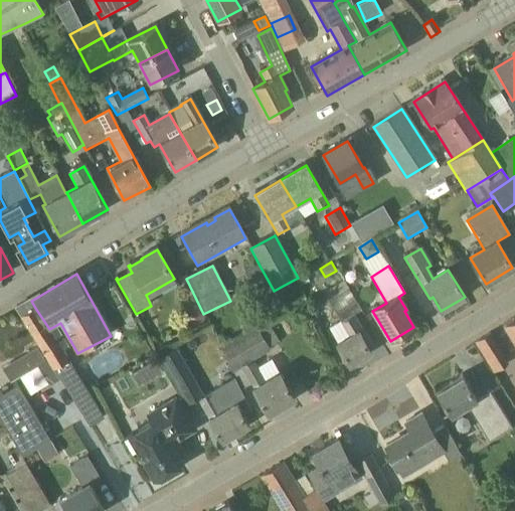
[(347,291),(328,302),(349,337),(337,344),(350,365),(371,353),(362,338),(366,336),(354,315),(361,312),(347,291)]
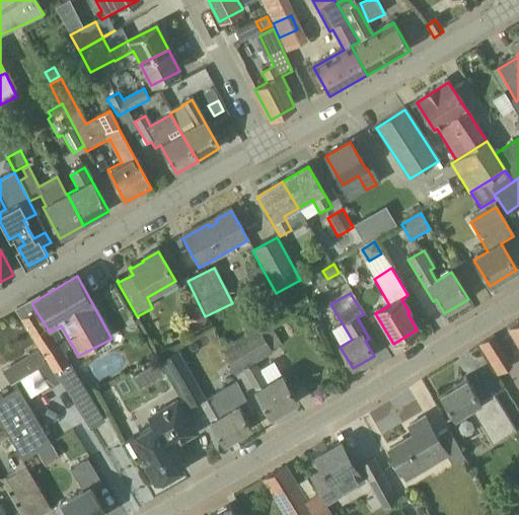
[(49,363),(55,372),(69,363),(50,332),(35,310),(21,318),(49,363)]
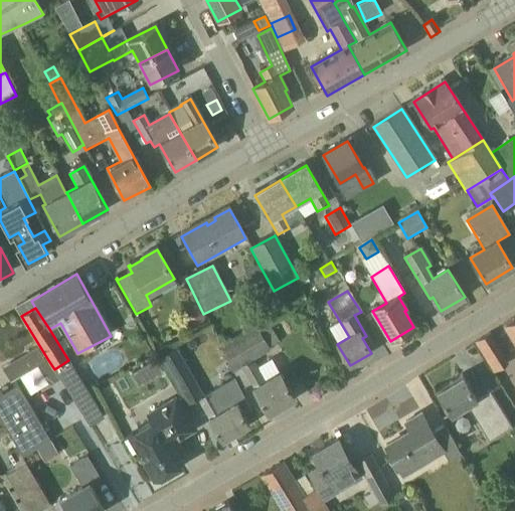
[(205,318),(193,311),(186,323),(198,330),(205,318)]
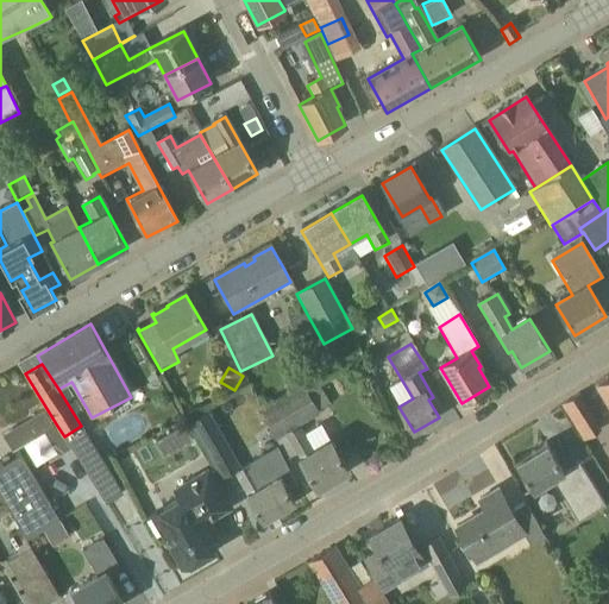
[(608,378),(597,385),(608,404),(608,378)]
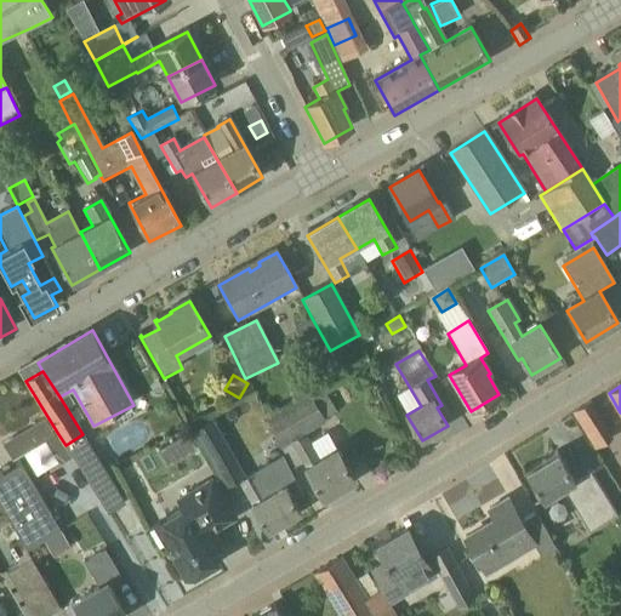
[(286,465),(291,472),(302,465),(324,500),(355,480),(336,450),(319,461),(305,437),(326,423),(325,421),(335,415),(323,393),(312,399),(309,393),(265,420),(277,445),(284,458),(286,465)]
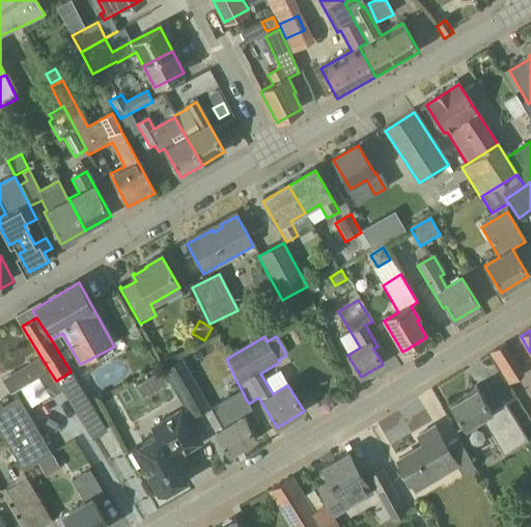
[(511,360),(503,347),(491,354),(499,367),(511,360)]
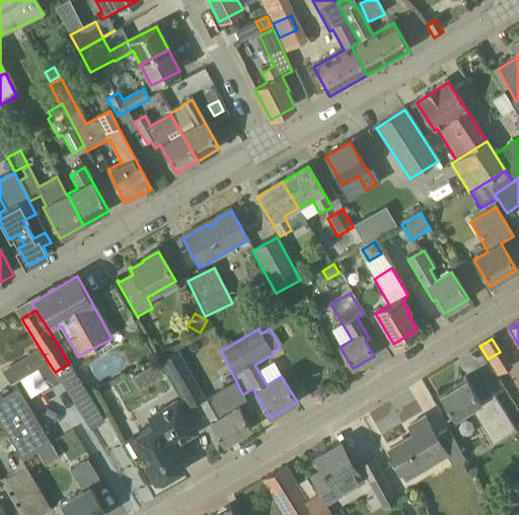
[(34,374),(38,371),(38,370),(46,365),(45,364),(38,352),(29,357),(25,359),(34,374)]
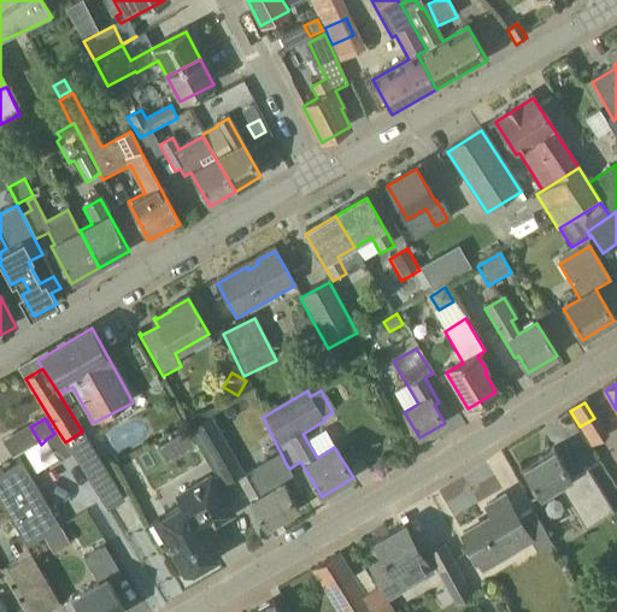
[(45,440),(45,441),(59,464),(74,455),(65,442),(58,431),(54,434),(45,440)]
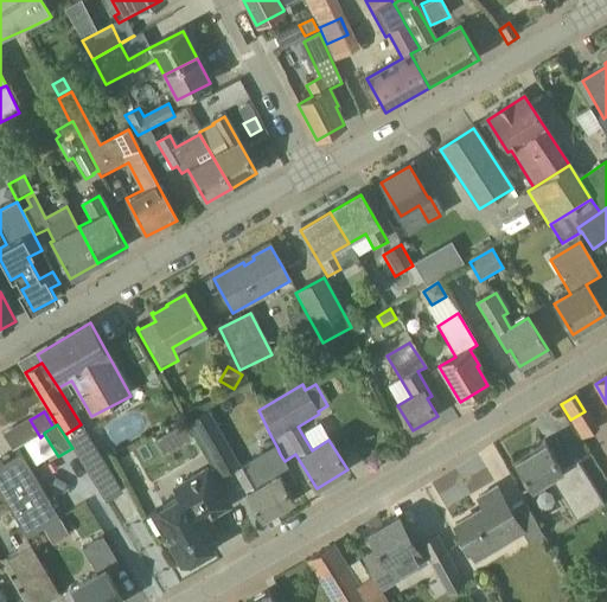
[(213,424),(197,434),(216,467),(232,458),(213,424)]
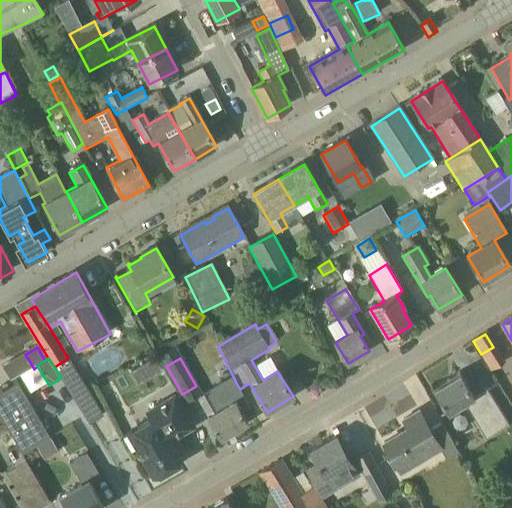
[(157,361),(144,368),(149,377),(162,371),(157,361)]
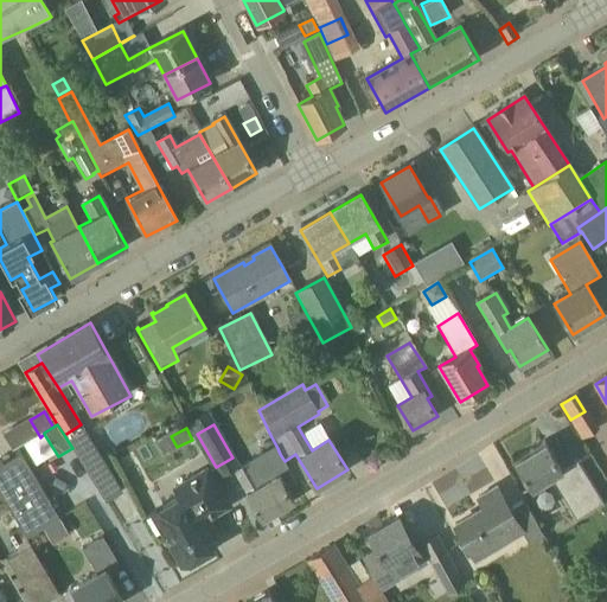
[(577,461),(562,472),(544,444),(515,462),(532,491),(551,479),(579,520),(606,504),(577,461)]
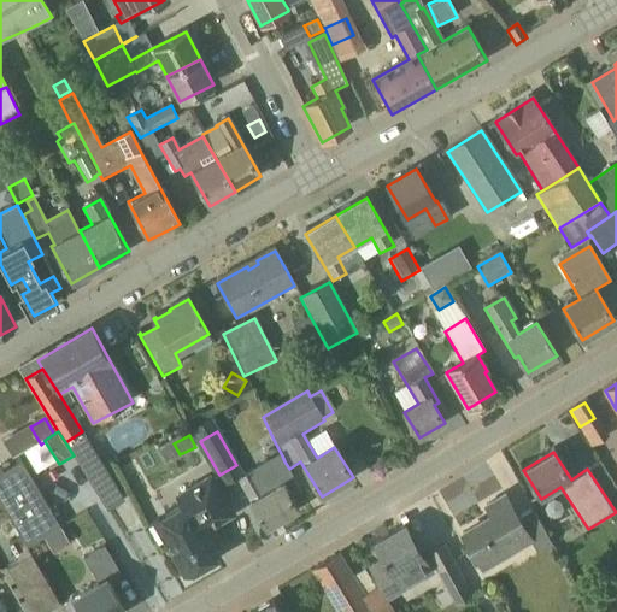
[(252,472),(239,480),(266,529),(298,511),(291,498),(300,493),(285,462),(282,455),(253,472),(252,472)]
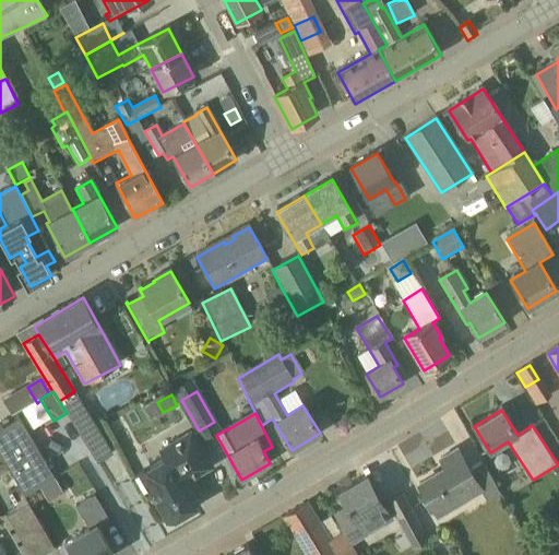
[(24,496),(38,487),(54,479),(18,420),(0,429),(0,456),(20,488),(24,496)]
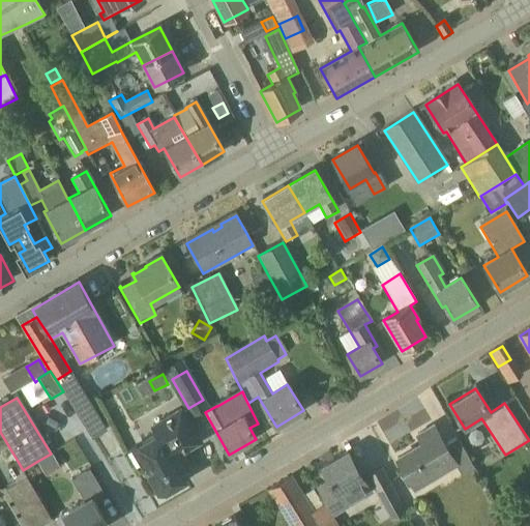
[(89,403),(75,411),(91,438),(105,429),(89,403)]
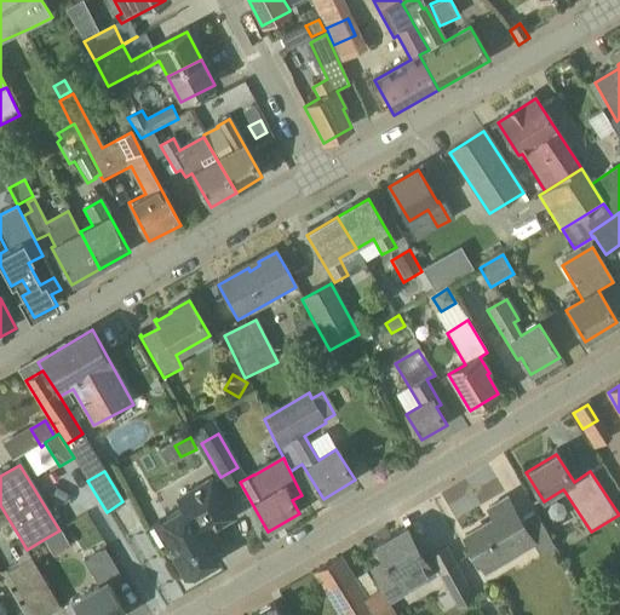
[(184,510),(155,526),(185,579),(199,572),(204,574),(212,569),(212,564),(216,562),(205,542),(211,539),(212,542),(216,541),(214,540),(213,540),(208,533),(233,519),(212,482),(179,501),(184,510)]
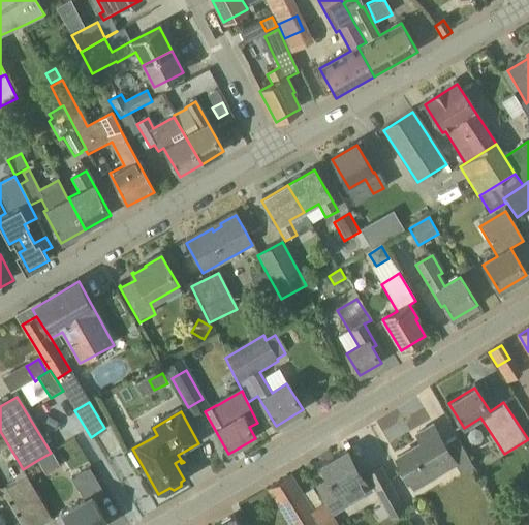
[(456,440),(445,446),(433,427),(417,436),(423,445),(397,461),(414,491),(457,465),(462,475),(473,468),(456,440)]
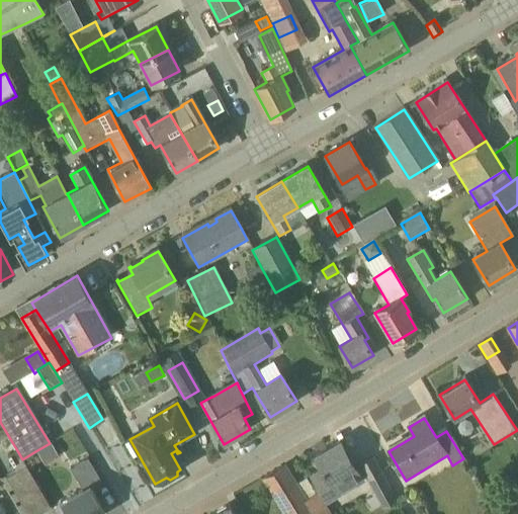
[(339,442),(315,456),(323,470),(311,478),(326,503),(327,502),(326,500),(336,494),(337,496),(362,482),(339,442)]
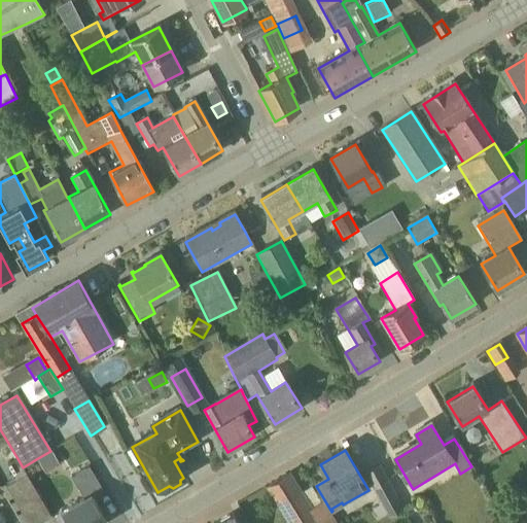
[(50,451),(36,459),(45,476),(60,467),(50,451)]
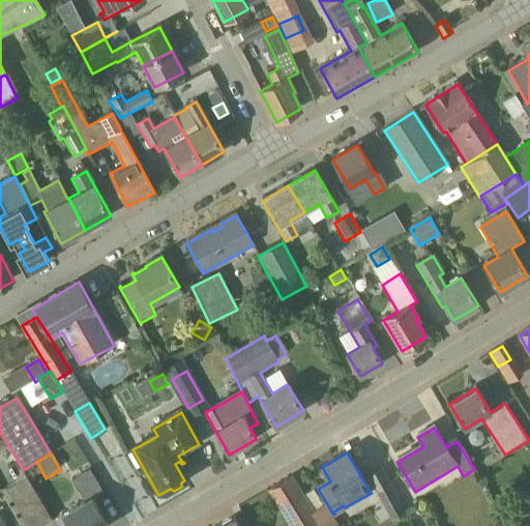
[(6,470),(15,483),(25,476),(22,471),(23,470),(19,463),(6,470)]
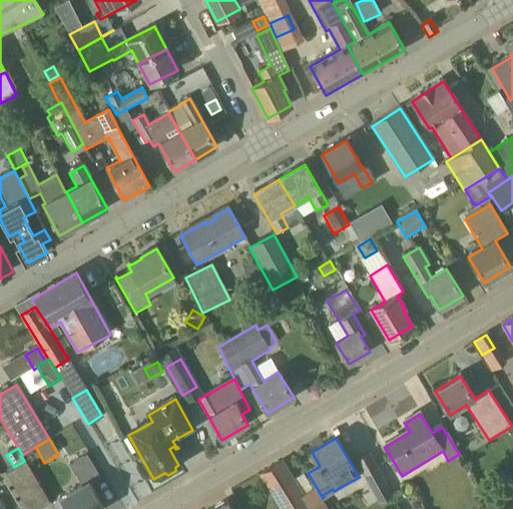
[(368,455),(357,462),(380,504),(391,497),(368,455)]
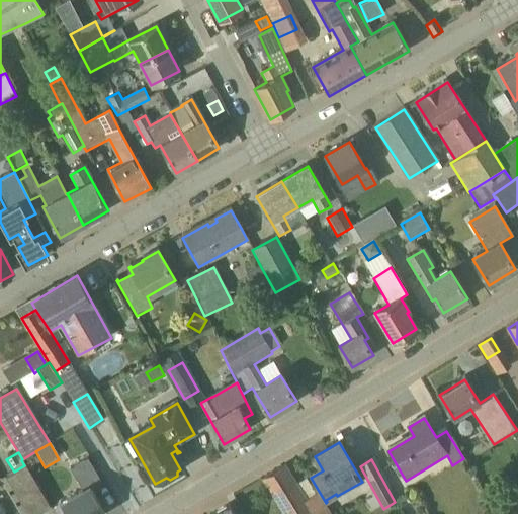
[(90,489),(100,482),(87,460),(70,470),(82,492),(62,504),(67,513),(104,513),(90,489)]
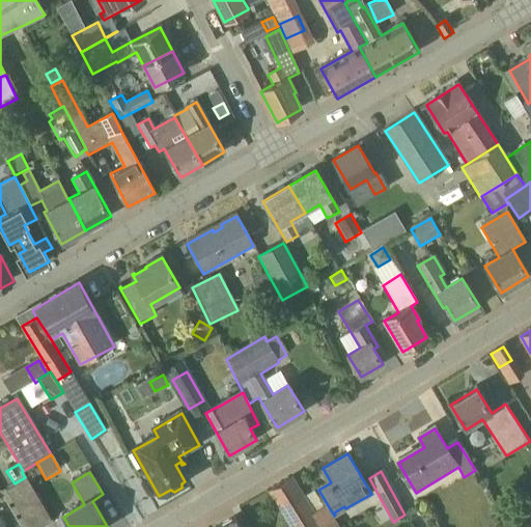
[(43,526),(52,521),(25,477),(15,483),(4,490),(27,526),(43,526)]
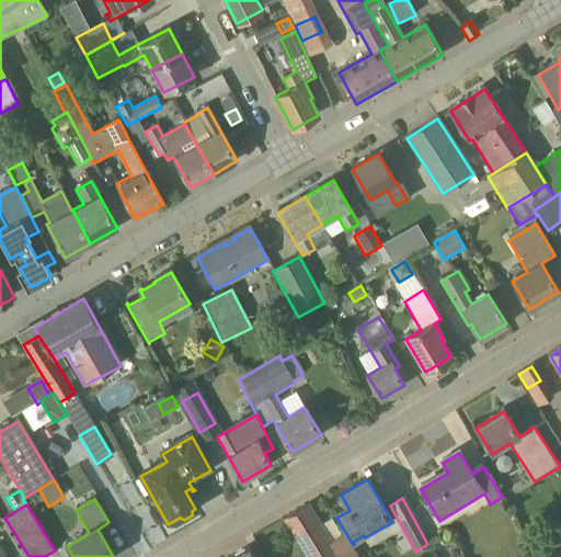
[(356,556),(343,535),(329,544),(307,508),(286,521),(308,556),(356,556)]
